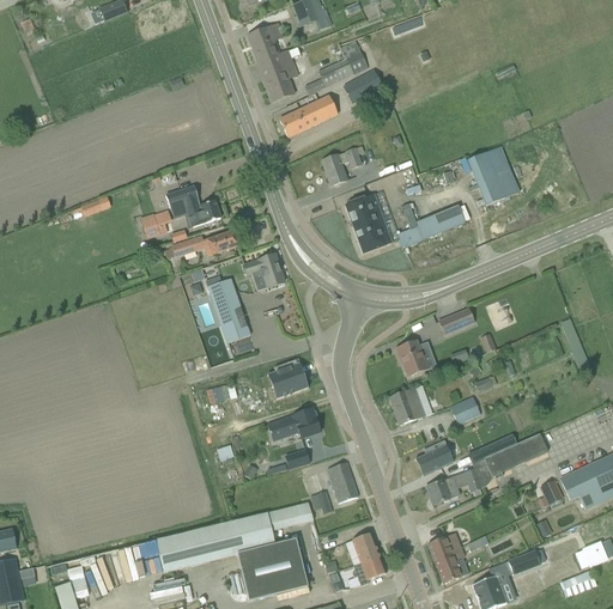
[(98,7),(104,20),(127,11),(122,0),(115,0),(98,7)]
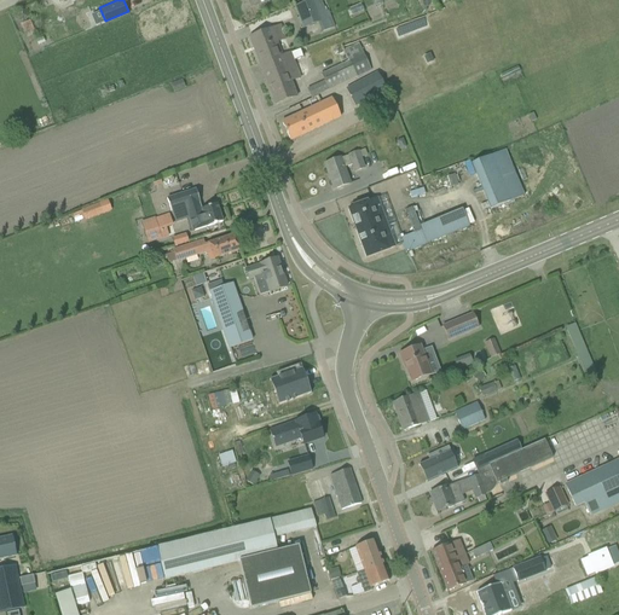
[(318,21),(322,29),(335,24),(329,9),(327,10),(322,0),(307,0),(295,5),(304,27),(318,21)]
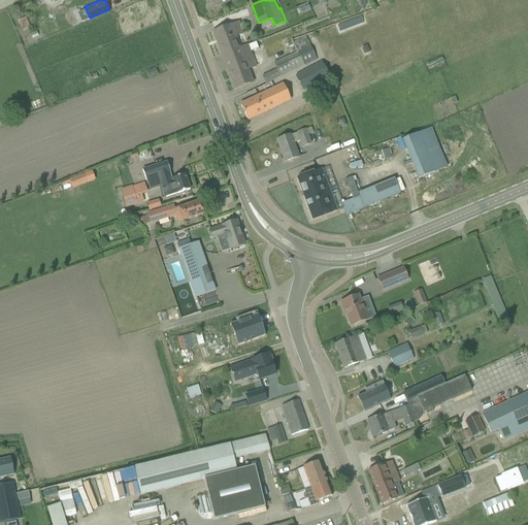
[(212,30),(222,53),(239,44),(240,44),(236,34),(243,32),(239,20),(212,30)]
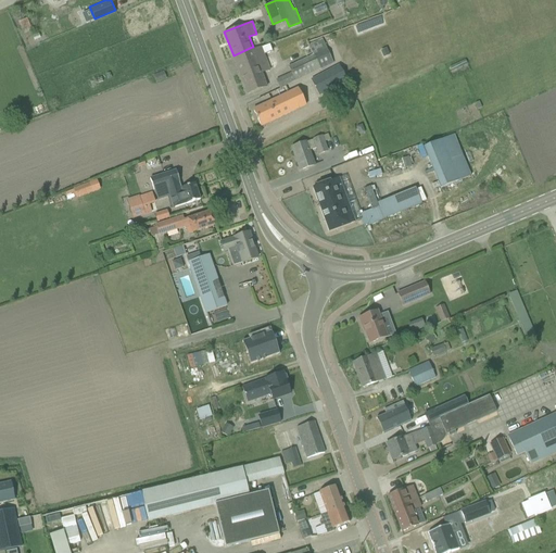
[(313,52),(319,65),(332,59),(323,36),(308,42),(310,45),(314,52),(313,52)]
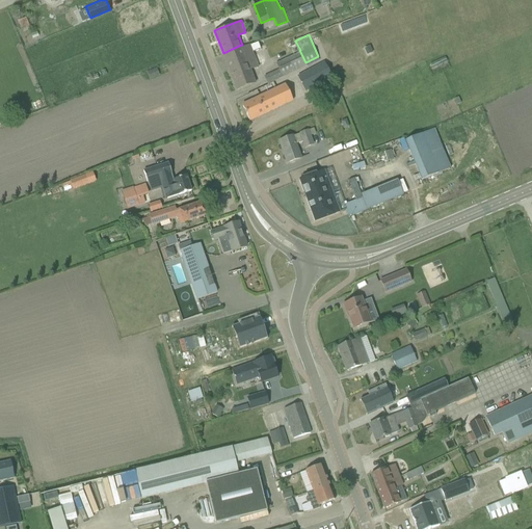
[(241,45),(223,53),(237,87),(246,84),(256,80),(250,68),(259,64),(253,49),(250,43),(250,42),(242,45),(241,45)]
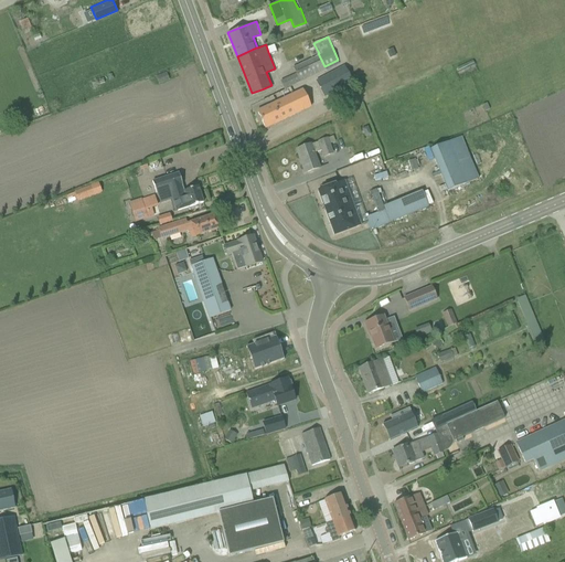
[(385,51),(390,59),(397,54),(393,46),(385,51)]
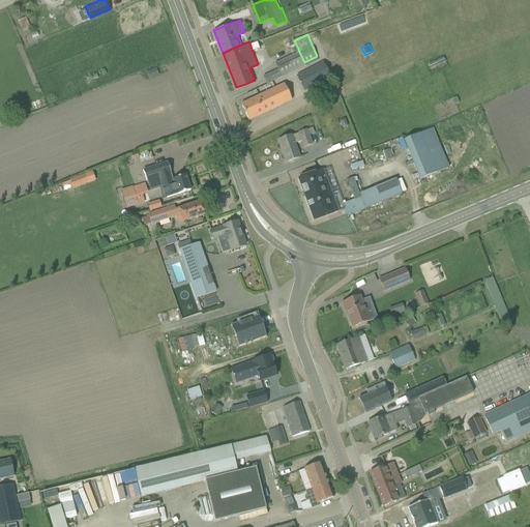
[(264,75),(267,81),(304,62),(298,50),(275,61),(277,67),(264,75)]
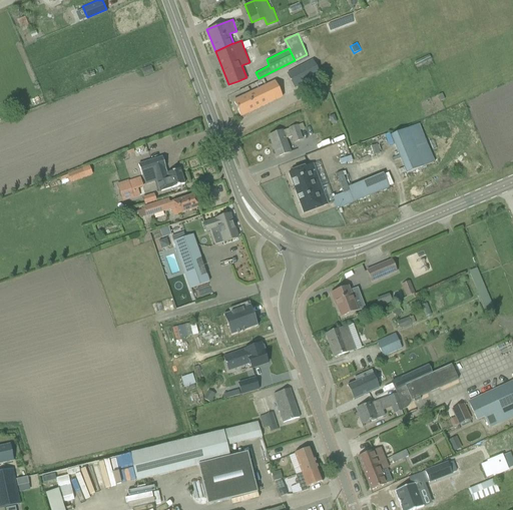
[(415,59),(417,63),(432,56),(430,52),(415,59)]
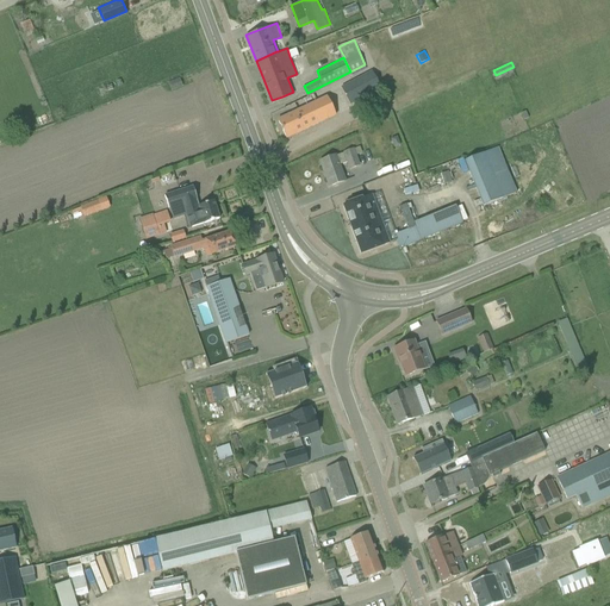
[(350,102),(381,85),(372,68),(341,86),(350,102)]
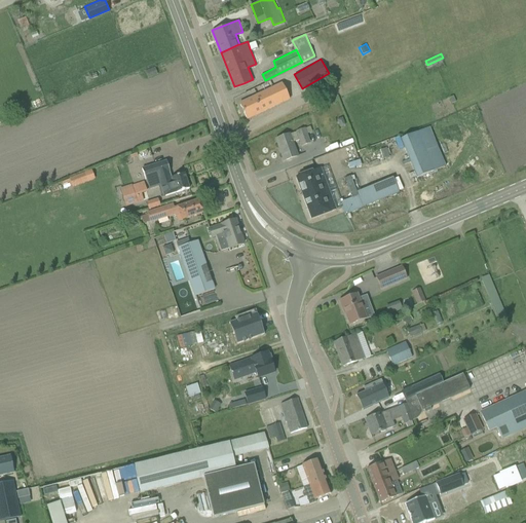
[(155,66),(145,70),(147,76),(158,72),(155,66)]
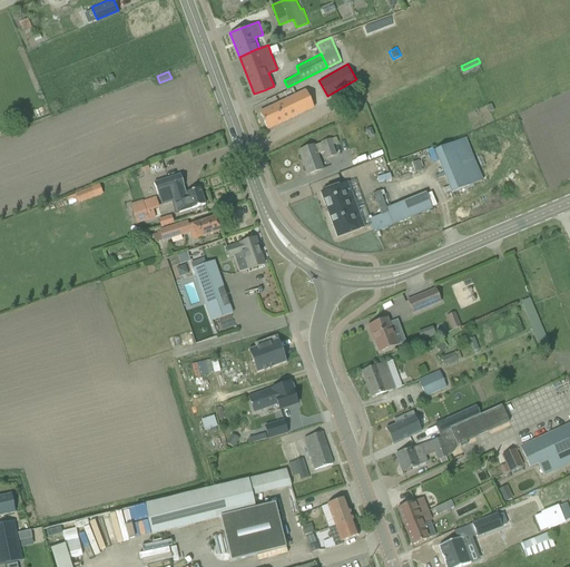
[(269,106),(259,110),(267,127),(277,123),(297,114),(314,106),(305,88),(290,96),(269,106)]
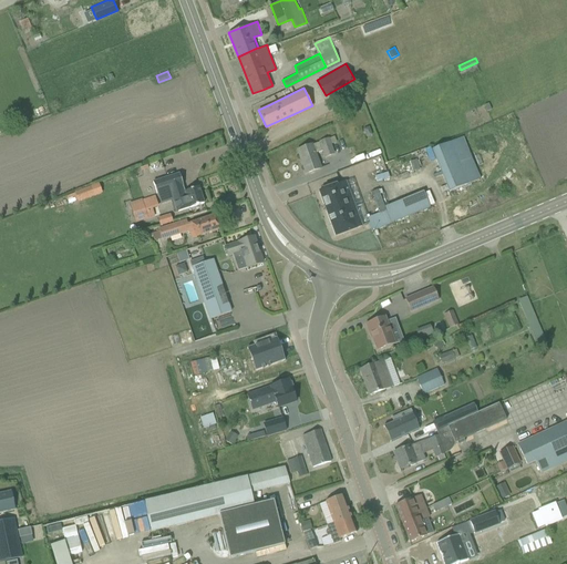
[(432,146),(451,190),(481,177),(463,134),(432,146)]
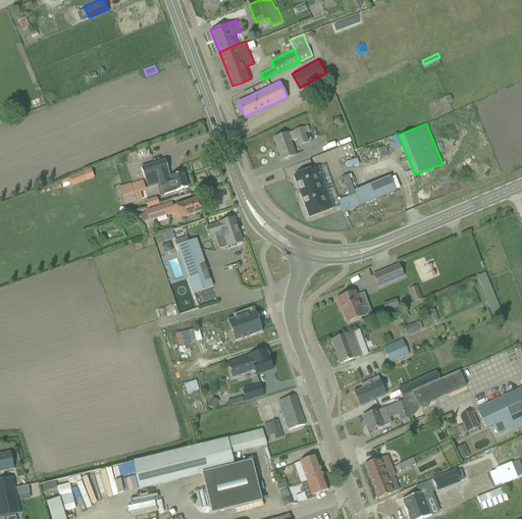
[(274,137),(282,157),(296,153),(291,140),(297,137),(299,143),(309,140),(303,124),(294,128),(294,130),(274,137)]
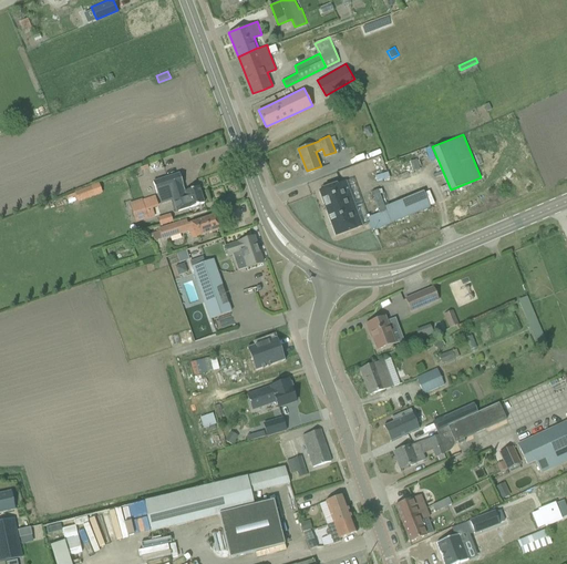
[(394,172),(413,166),(409,154),(391,160),(394,172)]
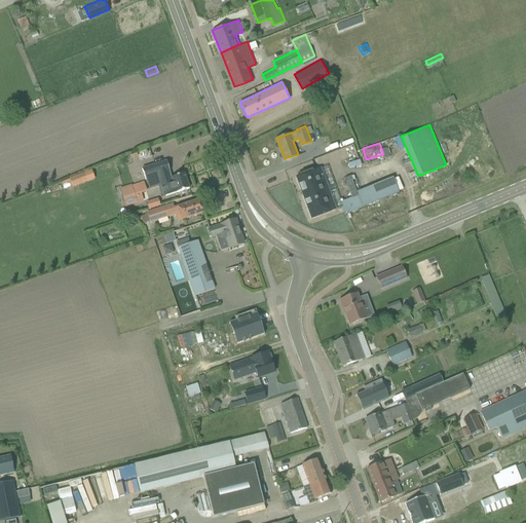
[(166,158),(142,166),(146,177),(160,173),(164,183),(159,184),(162,195),(189,186),(184,172),(172,176),(166,158)]
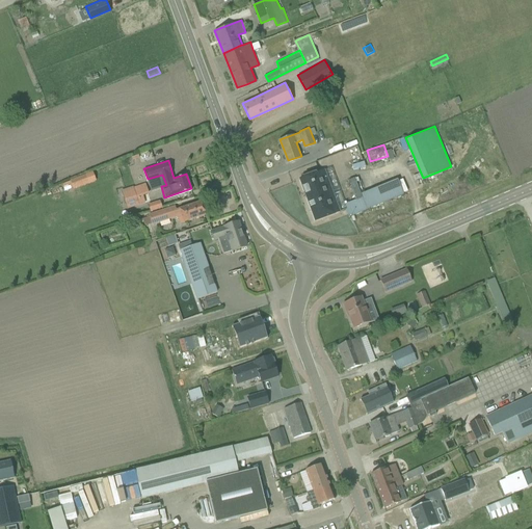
[(315,219),(339,210),(324,168),(309,174),(308,172),(301,174),(301,177),(299,177),(315,219)]
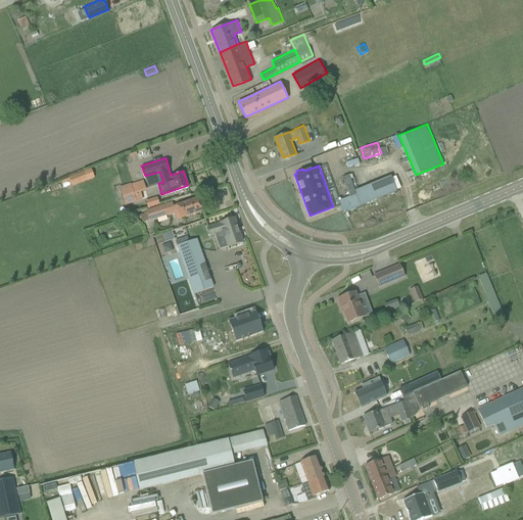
[(73,185),(88,179),(84,170),(68,176),(73,185)]
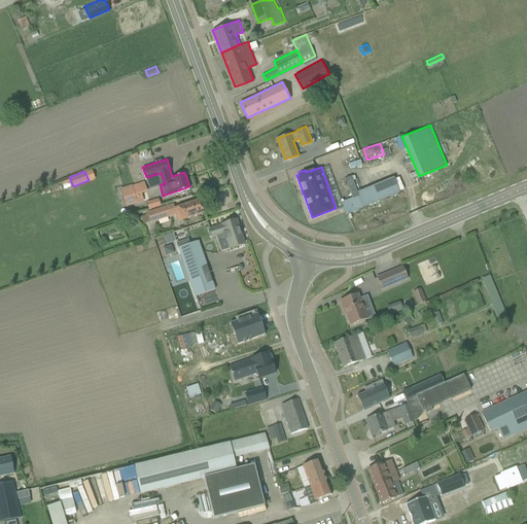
[(340,201),(345,213),(400,190),(394,175),(357,190),(351,174),(345,176),(352,196),(340,201)]
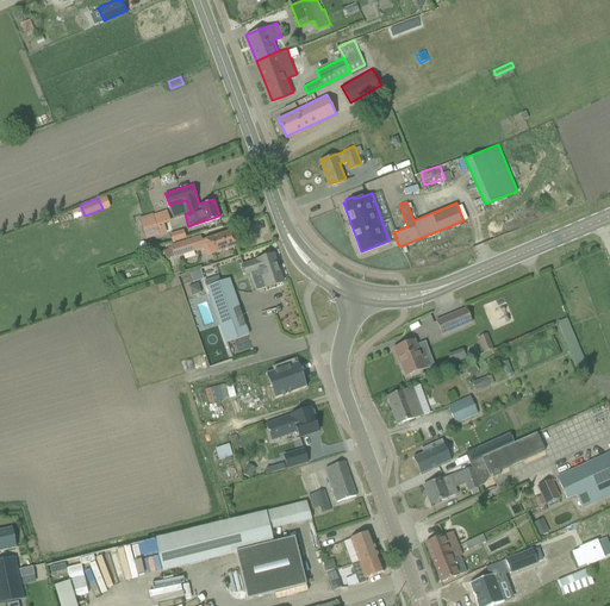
[(170,219),(167,207),(153,212),(155,219),(142,224),(145,233),(159,230),(156,224),(163,222),(170,219)]
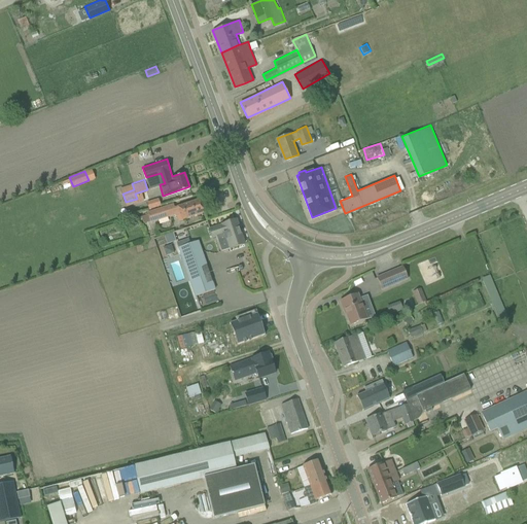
[(146,201),(148,207),(160,203),(159,198),(146,201)]
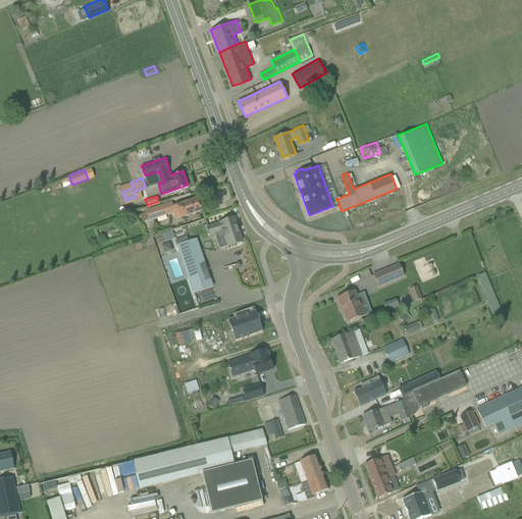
[(146,208),(149,219),(174,211),(176,217),(201,209),(197,196),(173,204),(171,200),(146,208)]
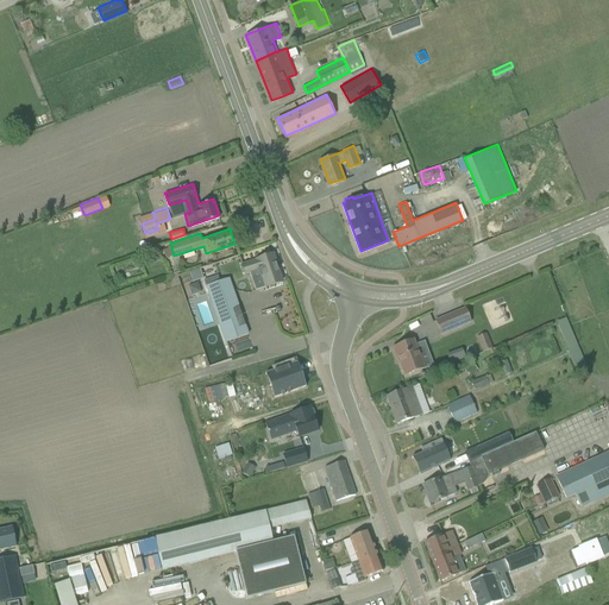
[(250,271),(256,288),(282,279),(272,252),(242,262),(245,272),(250,271)]
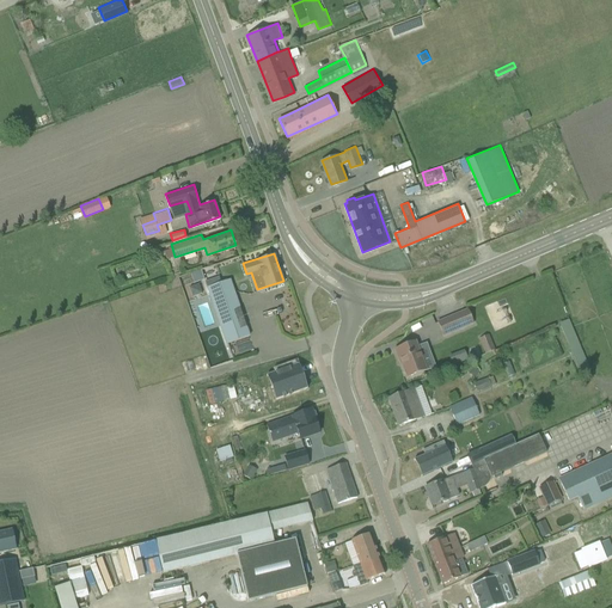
[(204,277),(201,266),(190,270),(194,281),(204,277)]
